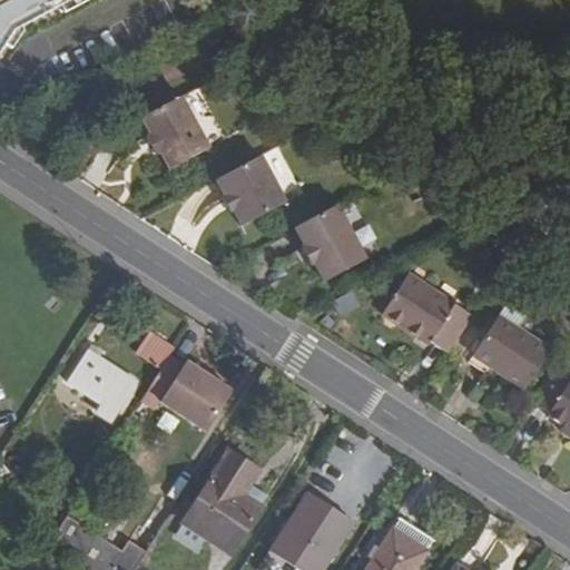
[(74,0),(0,0),(0,47),(9,32),(74,0)]
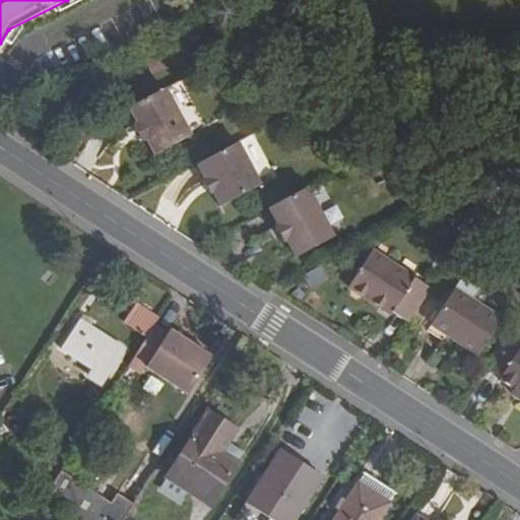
[(173,51),(156,60),(164,73),(180,64),(173,51)]
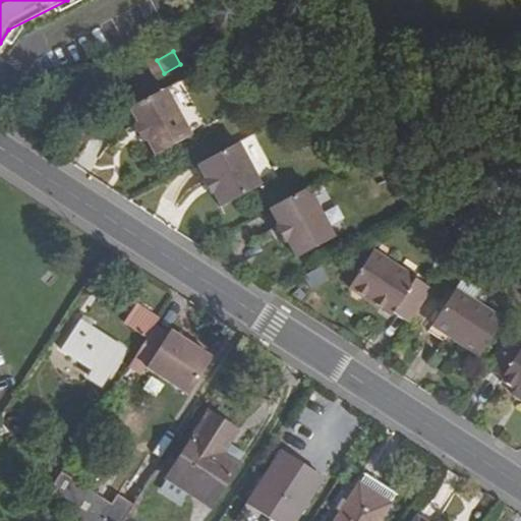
[(163,89),(126,108),(135,124),(131,126),(140,142),(145,139),(154,155),(188,136),(163,89)]
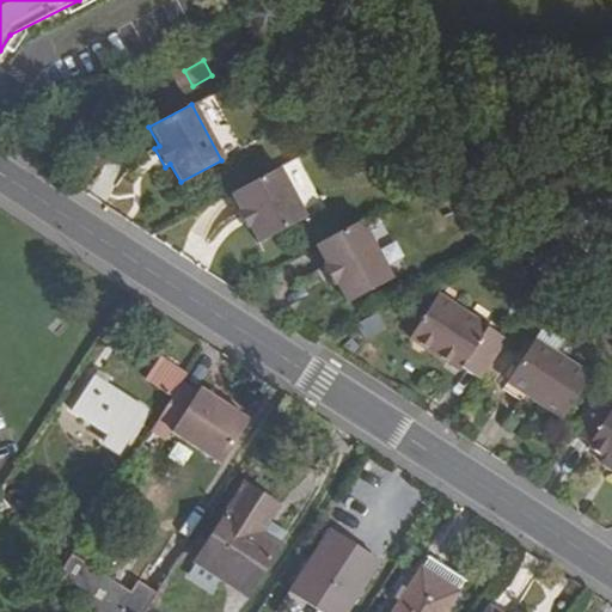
[(233,193),(281,167),(280,165),(232,190),(233,193)]
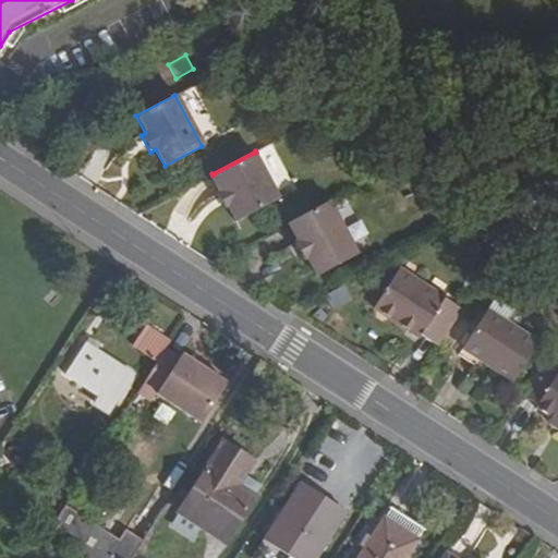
[(257,154),(256,153),(213,176),(214,178),(257,154)]
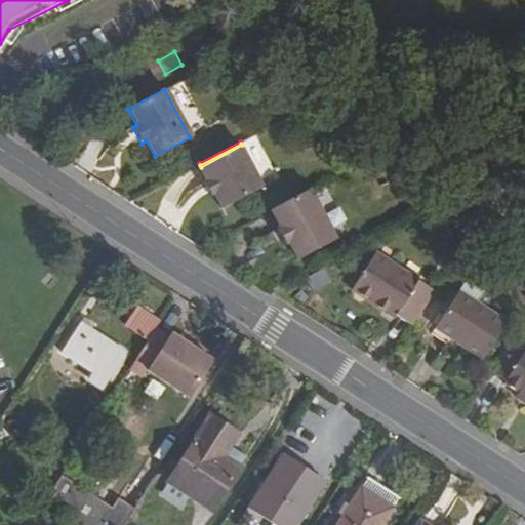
[(218,192),(215,193),(224,208),(265,187),(242,145),(201,167),(207,178),(210,176),(218,192)]
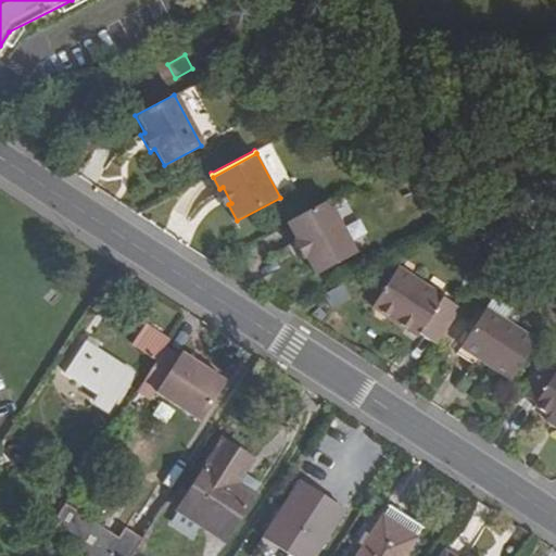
[(225,206),(228,204),(231,203),(223,187),(219,189),(217,190),(225,206)]
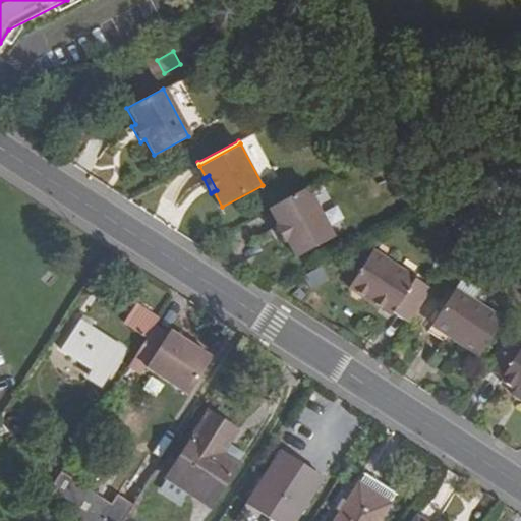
[(337,237),(309,188),(272,210),(281,226),(277,228),(286,244),(290,242),(299,258),(337,237)]
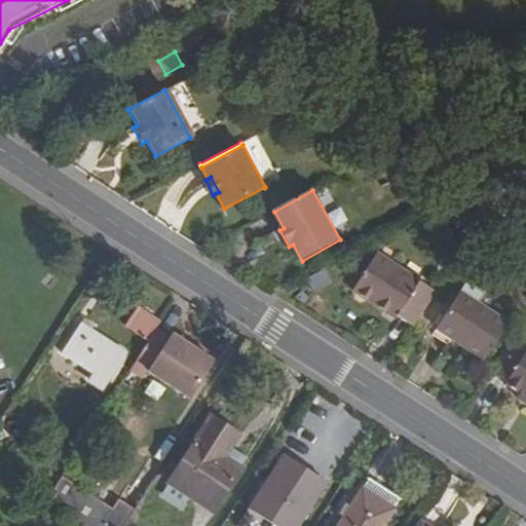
[(413,328),(436,294),(374,254),(350,290),(393,320),(396,316),(413,328)]
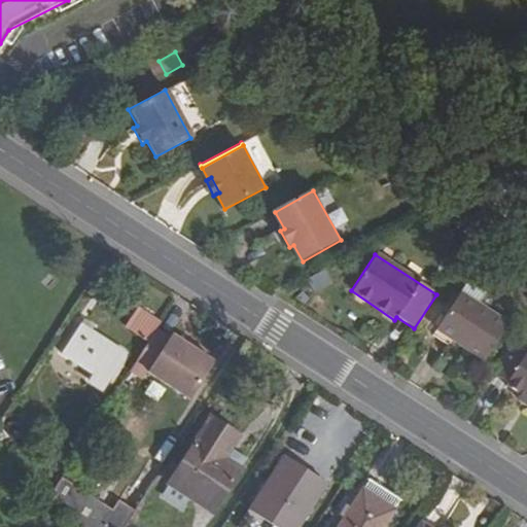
[(326,271),(308,277),(312,291),(330,285),(326,271)]
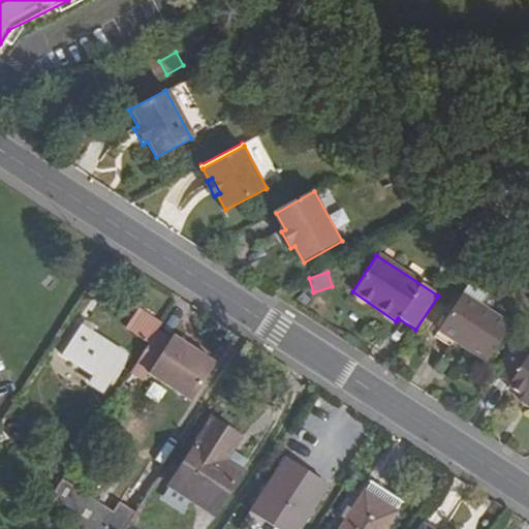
[(462,299),(439,331),(487,361),(508,330),(462,299)]
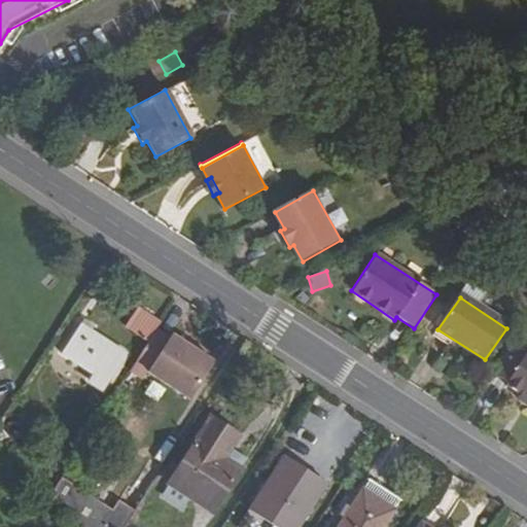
[(160,330),(165,322),(141,308),(130,325),(152,341),(160,330)]
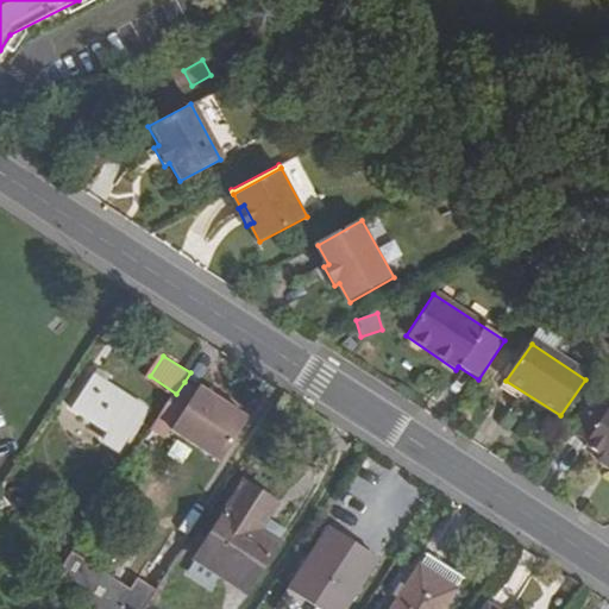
[(95,375),(74,407),(112,432),(104,444),(119,454),(150,410),(95,375)]
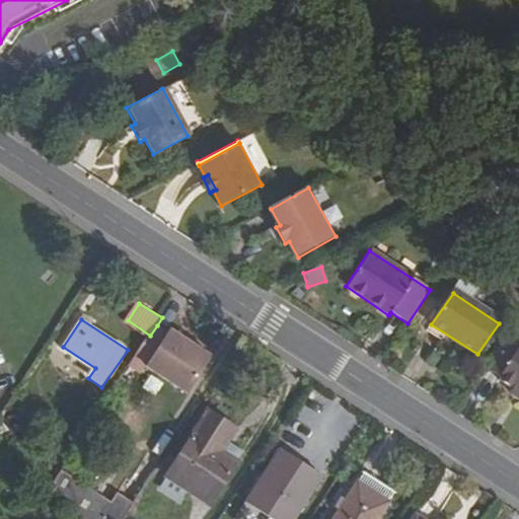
[(150,336),(144,346),(156,354),(151,362),(193,388),(215,352),(174,326),(169,334),(157,325),(150,336)]
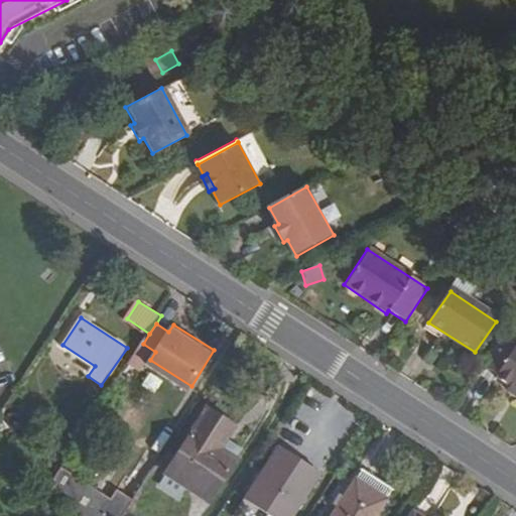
[(515,390),(515,395),(515,396),(515,344),(504,337),(485,366),(497,375),(496,377),(510,386),(515,390)]
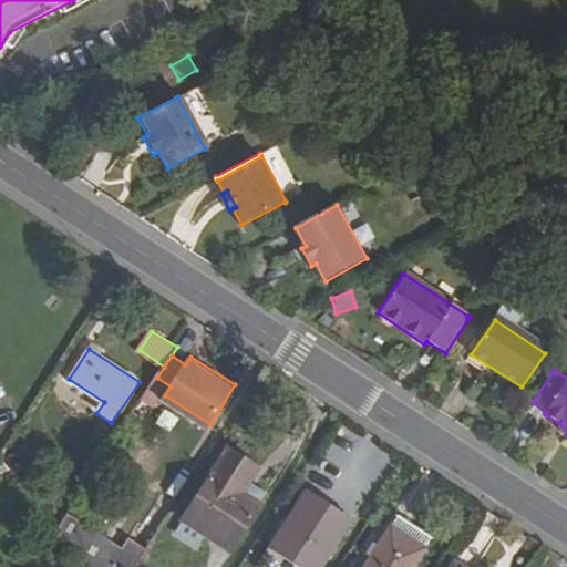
[(566,434),(566,429),(560,424),(557,430),(566,435),(566,434)]
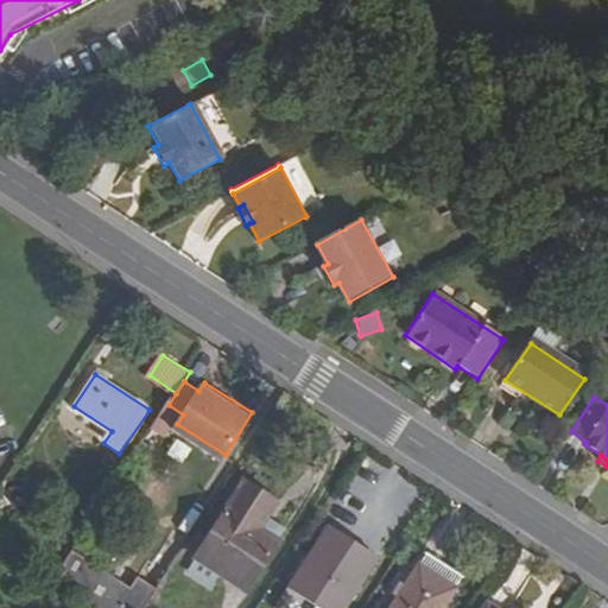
[(249,482),(202,562),(222,574),(249,591),(290,529),(270,517),(279,501),(249,482)]
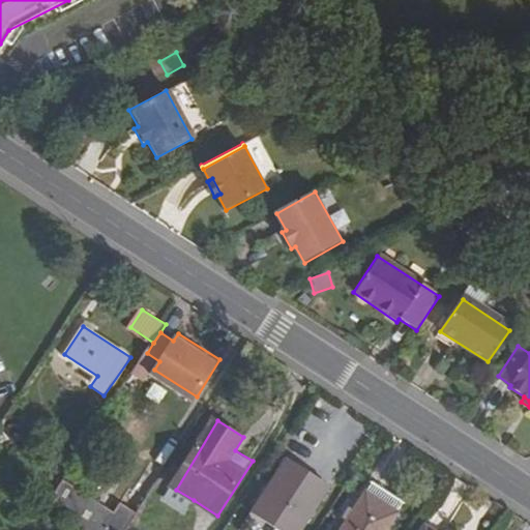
[(0,430),(0,444),(9,441),(0,430)]
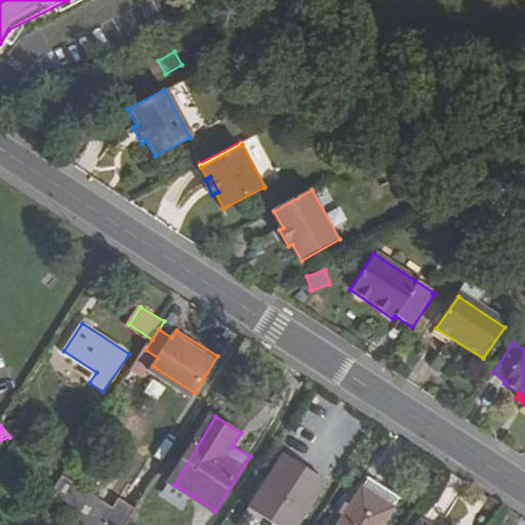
[(301,434),(267,486),(308,514),(338,468),(321,456),(326,449),(301,434)]
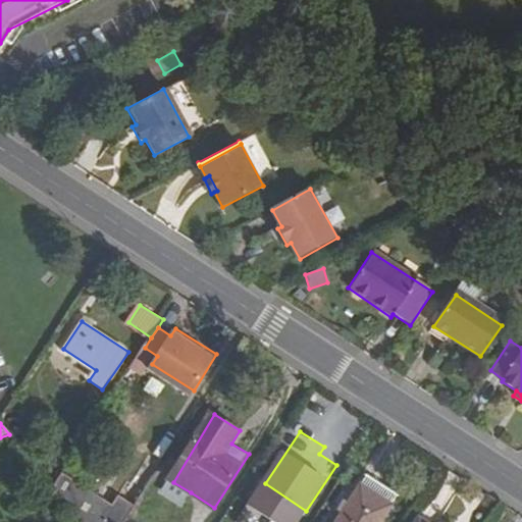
[(341,459),(324,447),(319,454),(336,465),(341,459)]
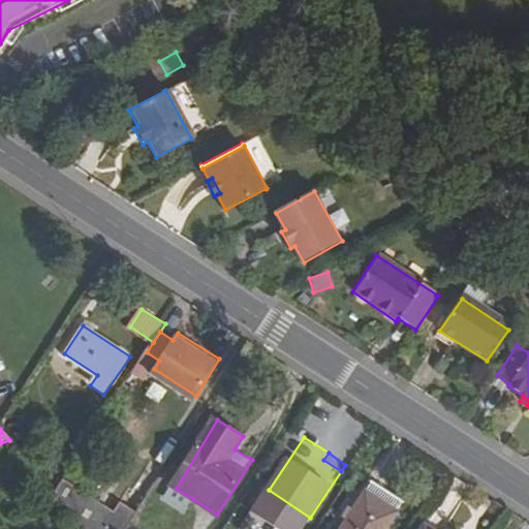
[(130,528),(139,515),(123,503),(116,516),(63,479),(55,494),(84,528),(130,528)]
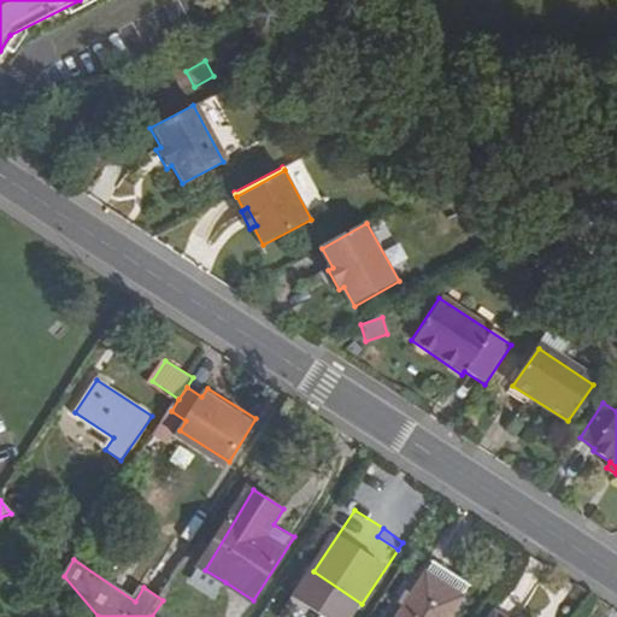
[(438,562),(429,575),(465,599),(474,586),(438,562)]
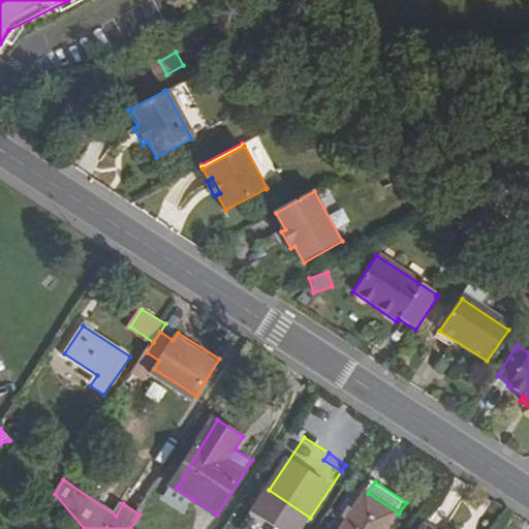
[(185,510),(193,499),(176,489),(168,500),(185,510)]
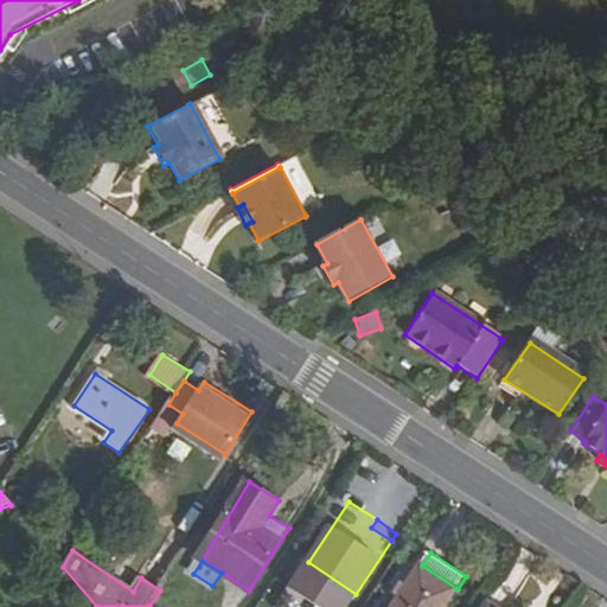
[(356,594),(308,562),(302,573),(349,604),(356,594)]
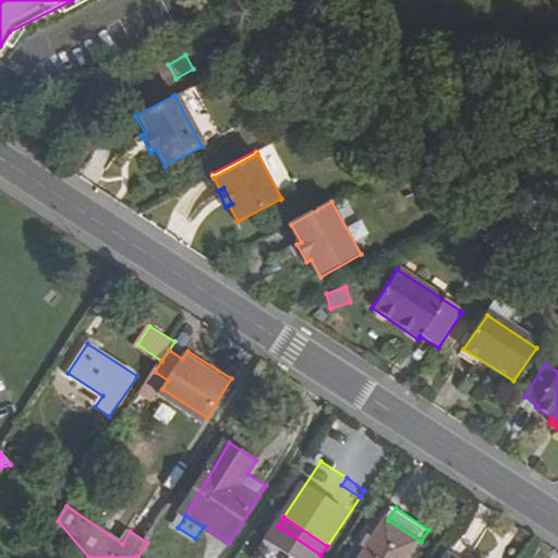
[(409,557),(421,542),(388,520),(363,557),(409,557)]
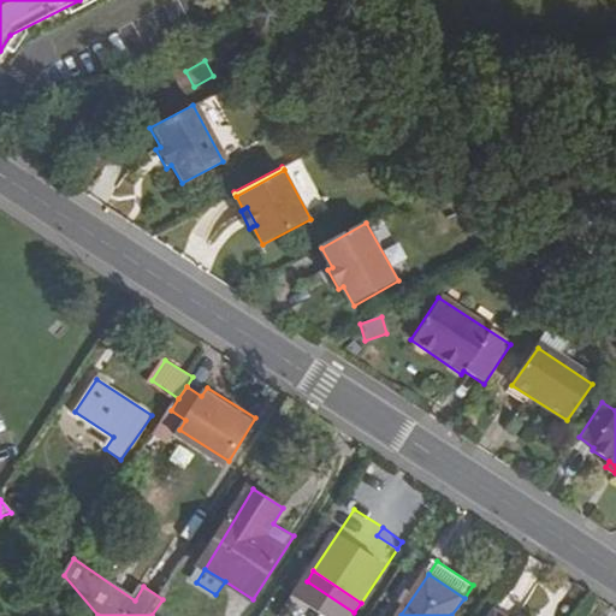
[(289,599),(282,615),(283,615),(313,615),(315,611),(289,599)]
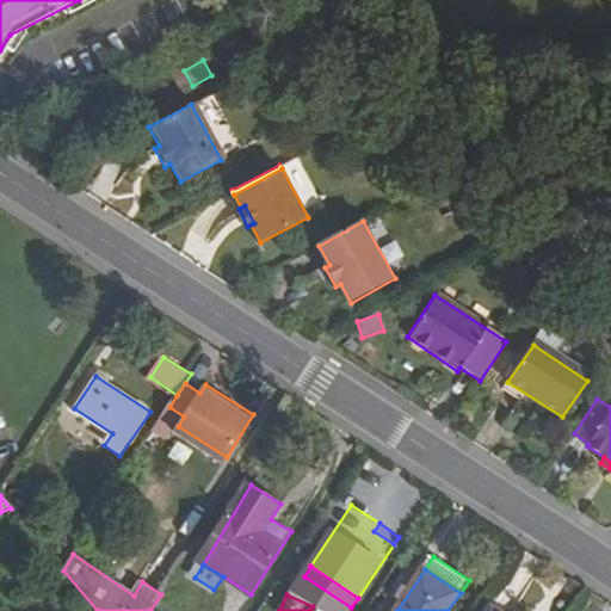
All buildings are outlined.
